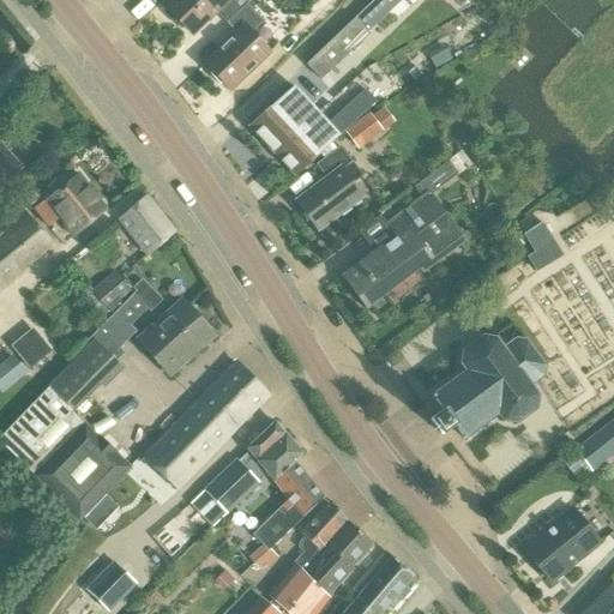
[(176,0),(167,10),(192,36),(216,13),(227,25),(248,5),(253,0),(176,0)]
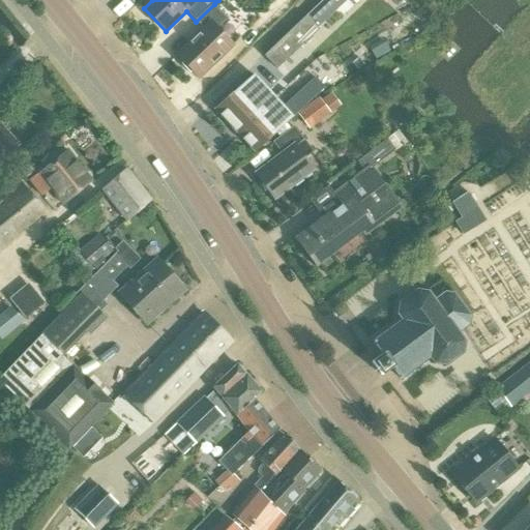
[(306,16),(305,17),(306,17),(317,29),(329,18),(347,0),(323,0),(320,3),(306,16)]
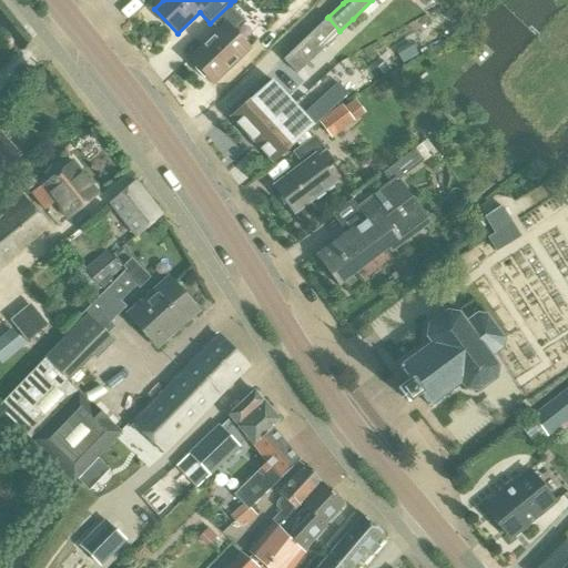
[(233,32),(245,21),(230,4),(210,23),(220,32),(191,61),(213,84),(250,50),(233,32)]
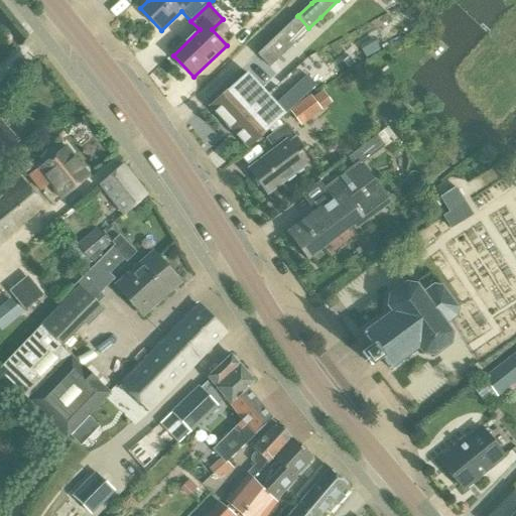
[(275,37),(257,55),(269,68),(290,48),(310,29),(308,28),(298,16),(275,37)]
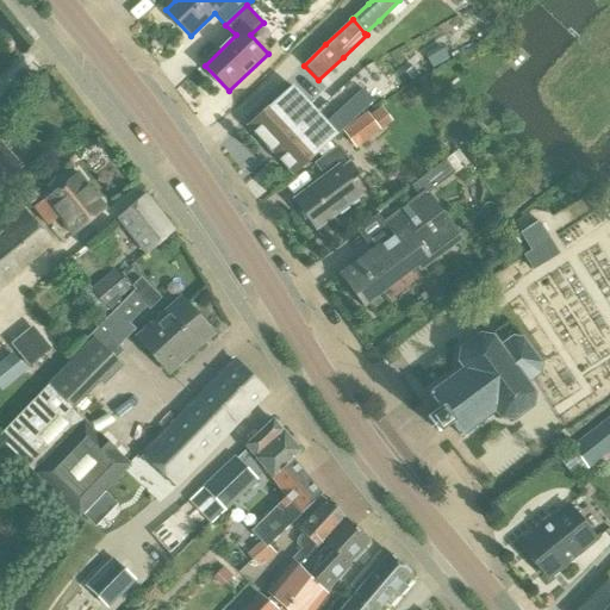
[(449,60),(441,47),(425,56),(433,69),(449,60)]
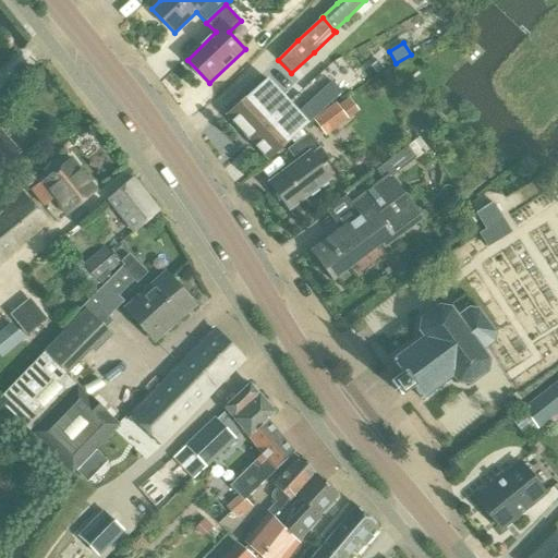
[(268,80),(228,117),(269,161),(342,94),(331,82),(299,112),(290,104),(268,80)]
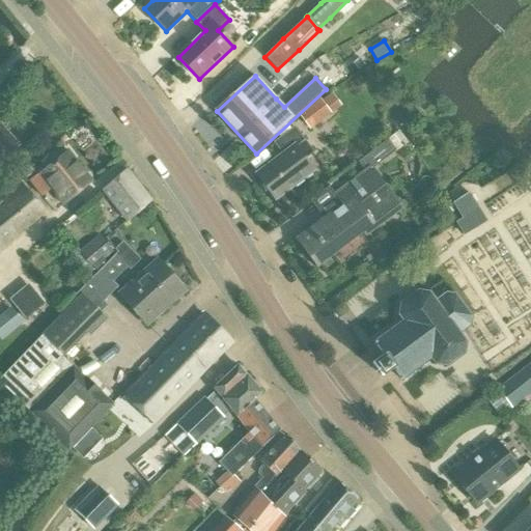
[(0,165),(20,148),(0,124),(0,165)]
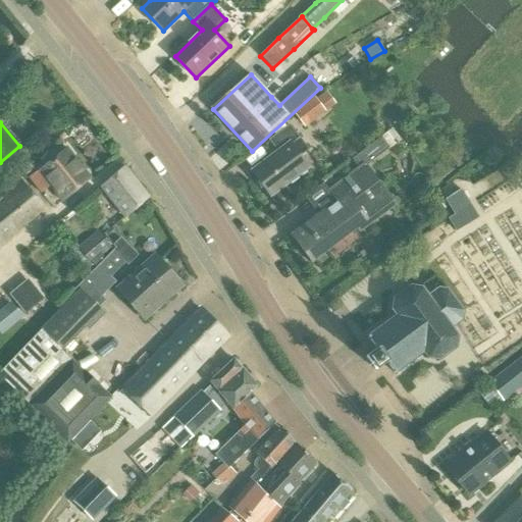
[(301,157),(309,151),(291,126),(271,142),(279,153),(253,172),(277,204),(292,193),(286,186),(309,168),(301,157)]
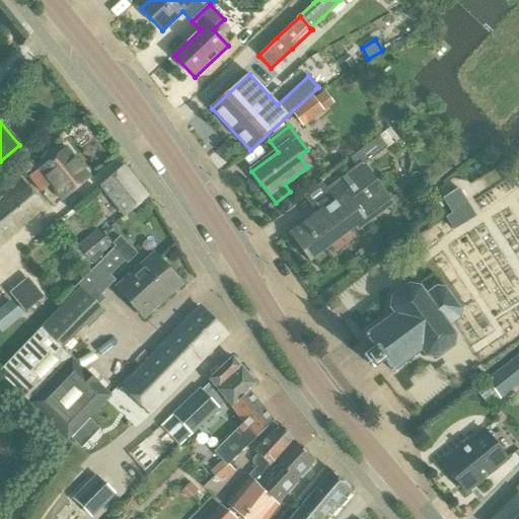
[(386,207),(366,179),(371,175),(364,165),(387,148),(379,137),(350,159),(356,167),(325,190),(336,202),(291,235),(309,260),(312,257),(321,269),(332,261),(323,249),(354,226),(356,229),(386,207)]
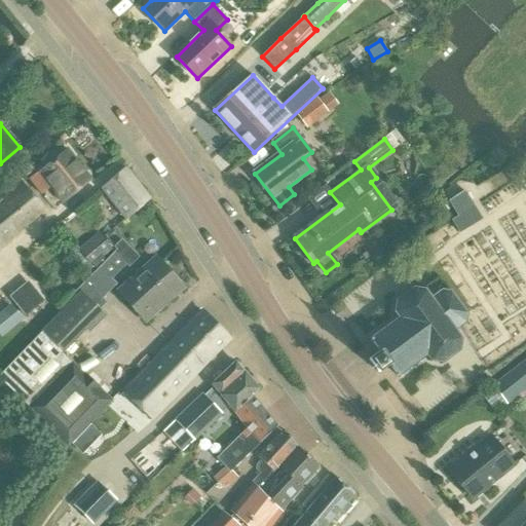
[(64,203),(92,181),(68,150),(31,181),(41,194),(50,187),(64,203)]
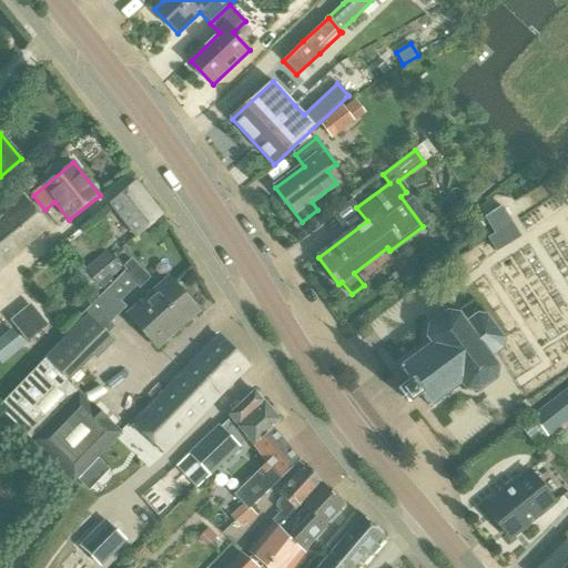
[(137,184),(110,204),(121,217),(138,237),(163,216),(151,202),(148,198),(137,184)]
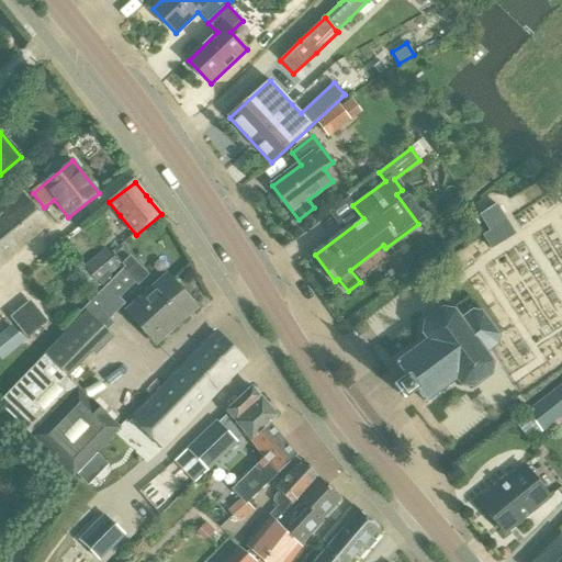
[(0,267),(52,225),(24,197),(0,216),(0,267)]
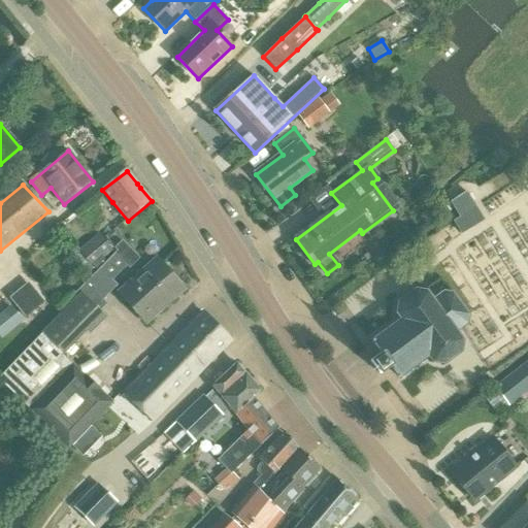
[(96,237),(79,251),(95,270),(105,262),(103,258),(111,251),(98,234),(96,237)]
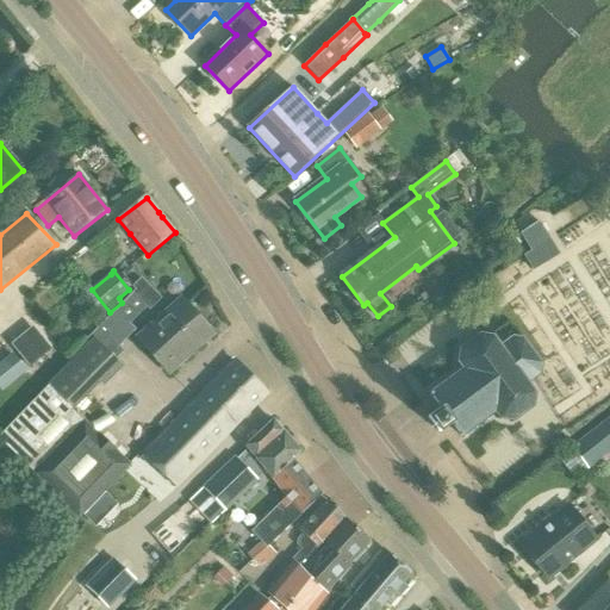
[(99,323),(111,313),(110,312),(92,290),(88,286),(76,296),(99,323)]
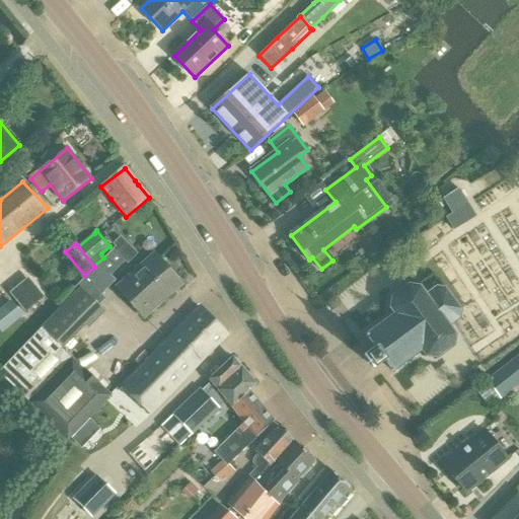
[(98,264),(79,284),(96,300),(100,295),(115,281),(109,276),(124,262),(125,262),(124,261),(113,249),(98,264)]
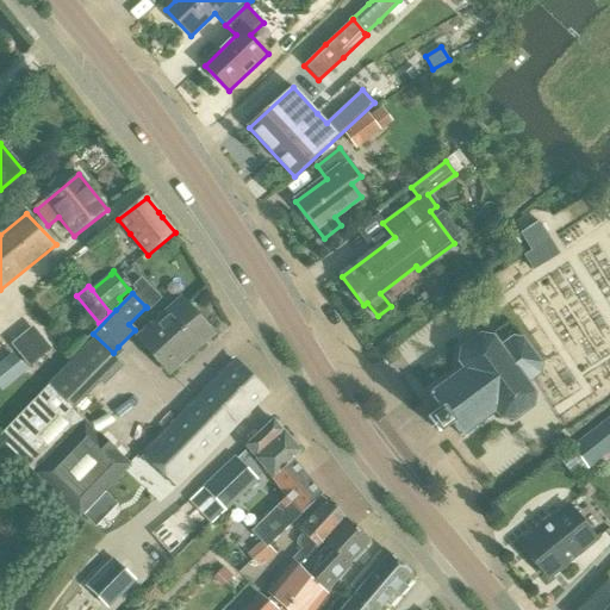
[(170,373),(216,334),(184,298),(139,337),(170,373)]
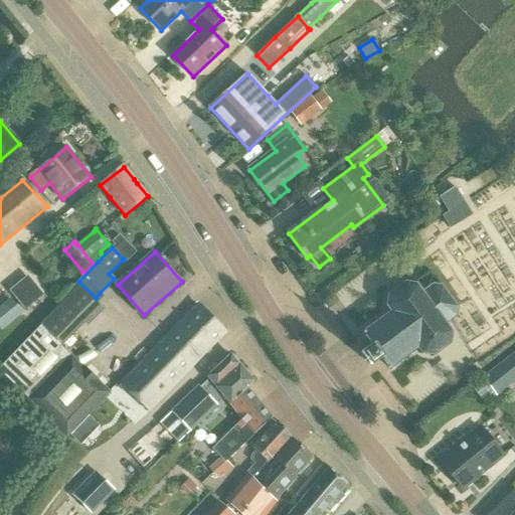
[(415,285),(407,284),(406,281),(403,282),(403,284),(390,294),(388,293),(386,296),(388,297),(387,305),(384,305),(385,309),(388,308),(391,312),(384,317),(383,315),(380,317),(382,319),(375,324),(374,322),(371,324),(373,326),(366,331),(365,329),(362,331),(363,333),(371,345),(361,352),(370,365),(381,357),(389,369),(390,369),(391,371),(394,368),(393,367),(399,362),(401,364),(404,361),(402,360),(409,355),(410,357),(413,355),(411,353),(418,348),(420,352),(420,354),(423,356),(424,354),(432,355),(433,358),(436,357),(436,355),(449,345),(451,346),(453,343),(451,342),(452,334),(454,334),(453,330),(451,331),(446,324),(450,321),(451,322),(458,317),(459,307),(447,291),(450,288),(447,285),(444,287),(443,286),(434,284),(422,292),(418,287),(419,285),(416,283),(415,285)]
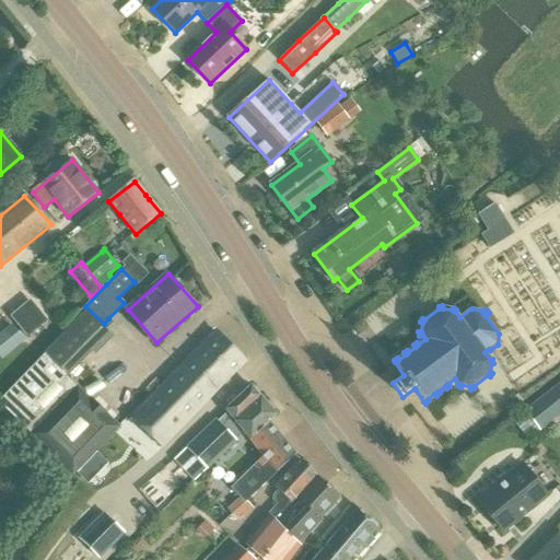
[(81,316),(45,353),(66,374),(67,374),(90,350),(108,331),(111,330),(109,329),(108,328),(105,325),(104,324),(85,306),(82,308),(80,312),(78,313),(80,315),(81,316)]
